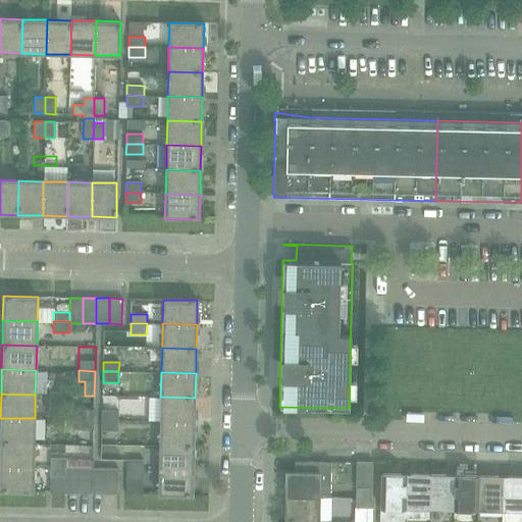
[(160,397),(160,421),(195,422),(195,398),(160,397)]
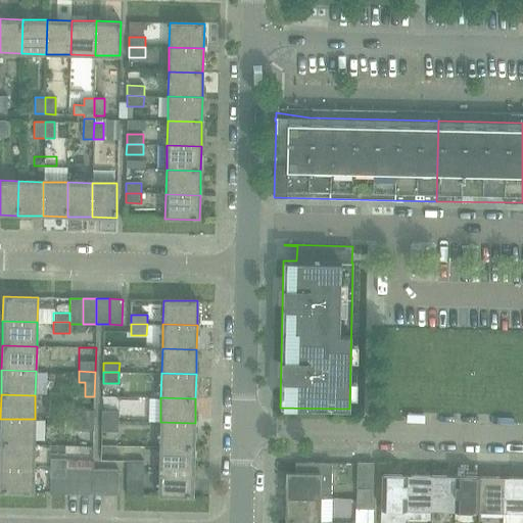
[(94,410),(78,410),(78,420),(93,421),(94,410)]
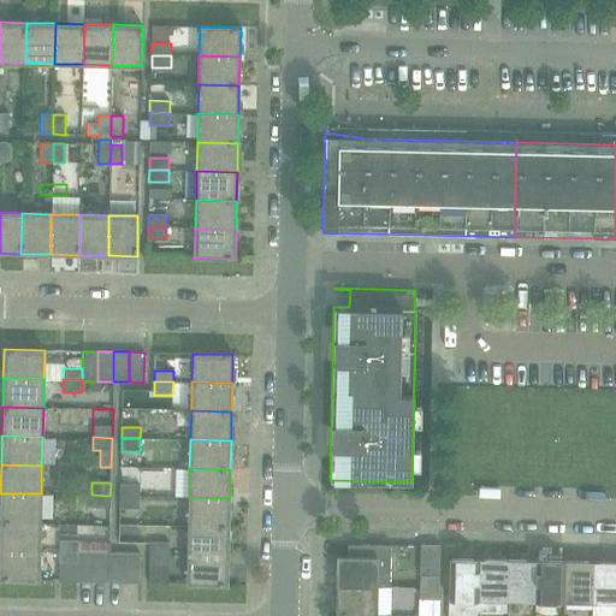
[(120,485),(120,496),(140,496),(140,485),(120,485)]
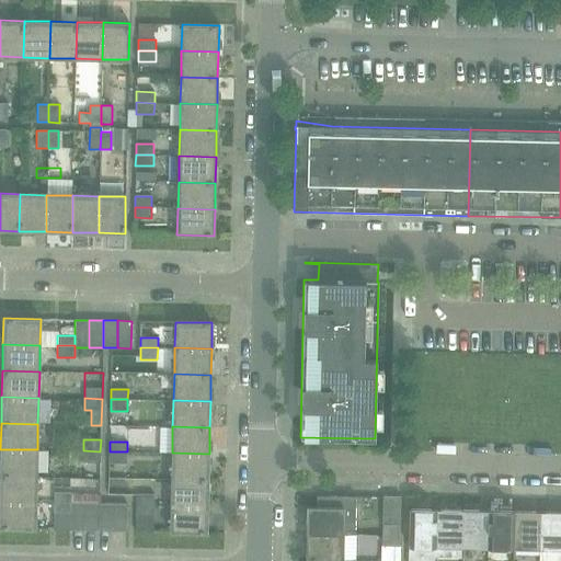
[(0,449),(0,451),(0,474),(36,476),(37,449),(0,449)]
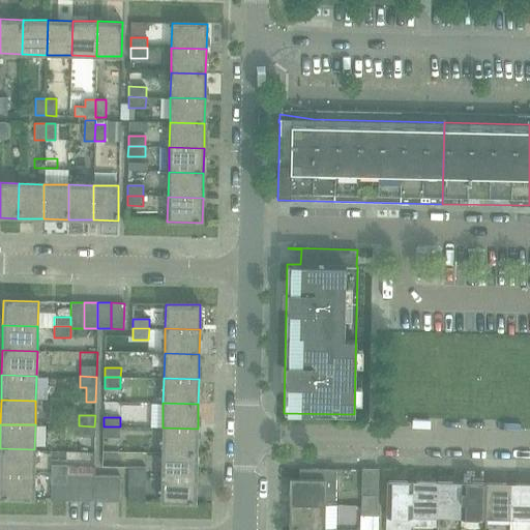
[(94,427),(79,425),(78,437),(94,438),(94,427)]
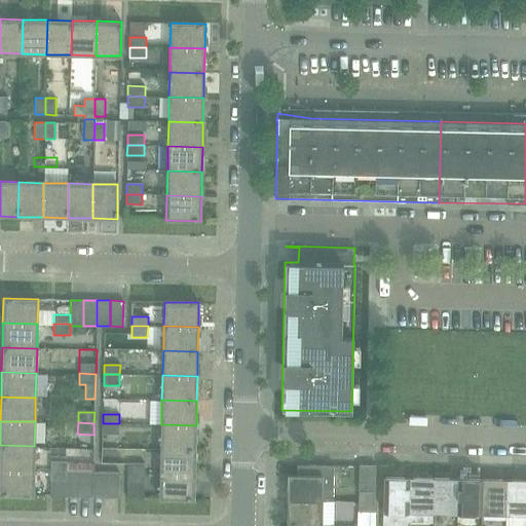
[(119,423),(103,423),(103,434),(119,435),(119,423)]
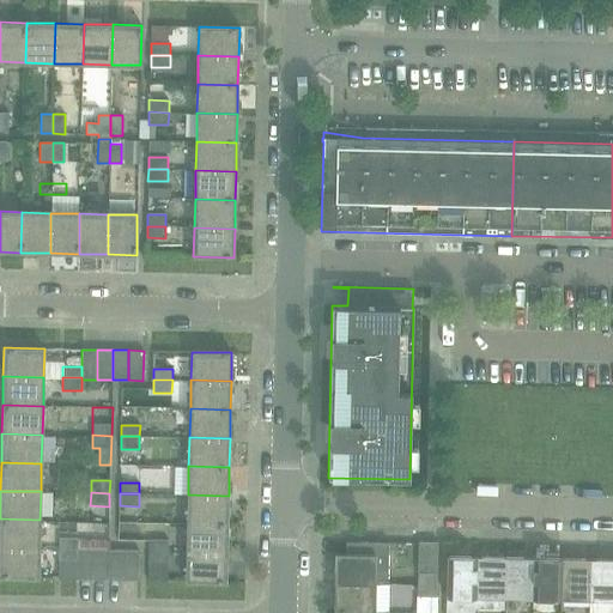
[(188,495),(187,523),(228,525),(229,496),(188,495)]
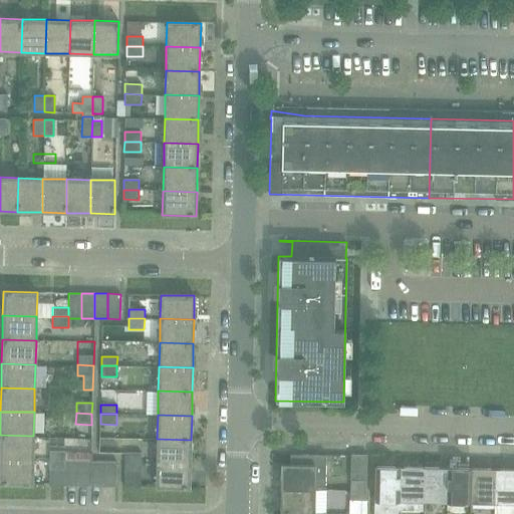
[(0,435),(0,459),(33,460),(33,436),(0,435)]
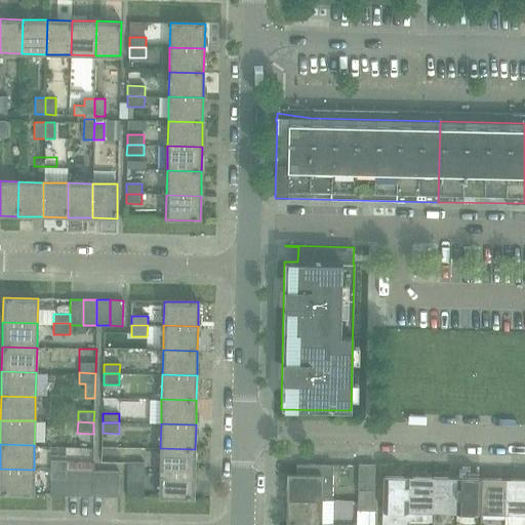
[(195,449),(160,448),(160,473),(194,474),(195,449)]
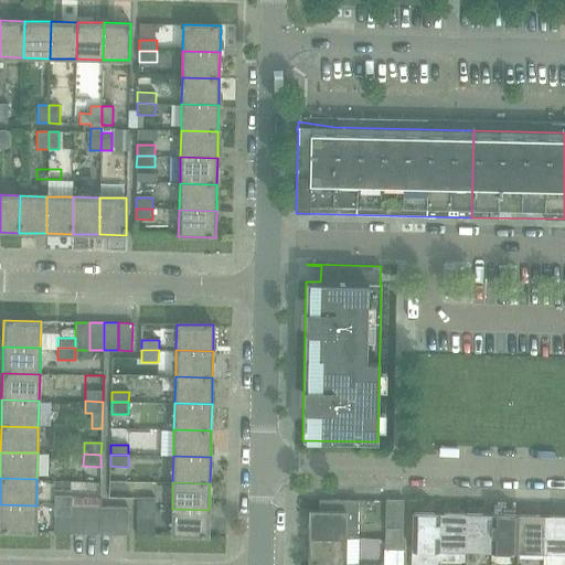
[(72,496),(54,496),(53,507),(71,507),(72,496)]
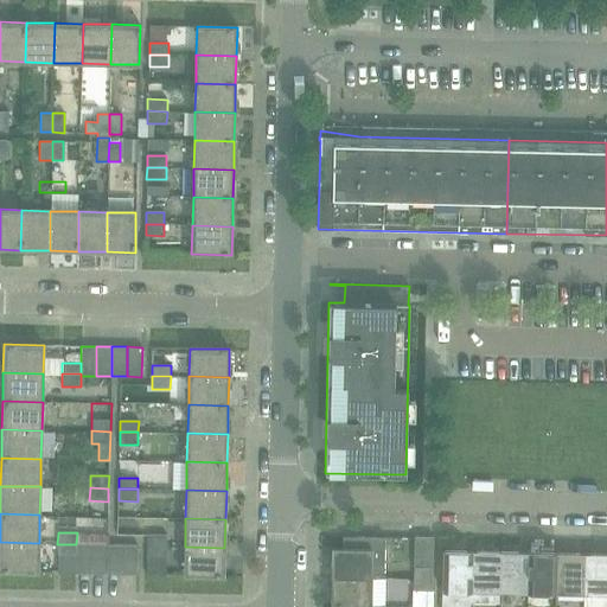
[(148,535),(148,545),(166,545),(167,535),(148,535)]
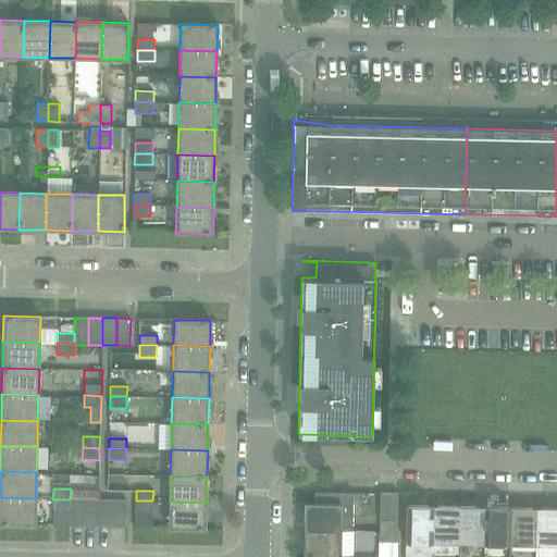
[(304,530),(341,530),(351,531),(353,493),(314,492),(314,503),(305,503),(304,530)]
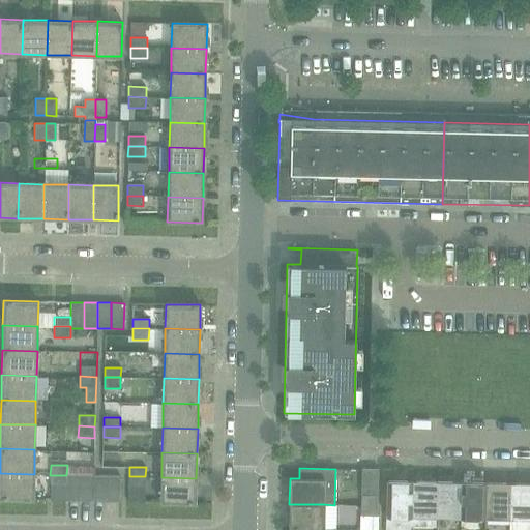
[(361,495),(361,505),(378,506),(378,468),(361,468),(361,495)]
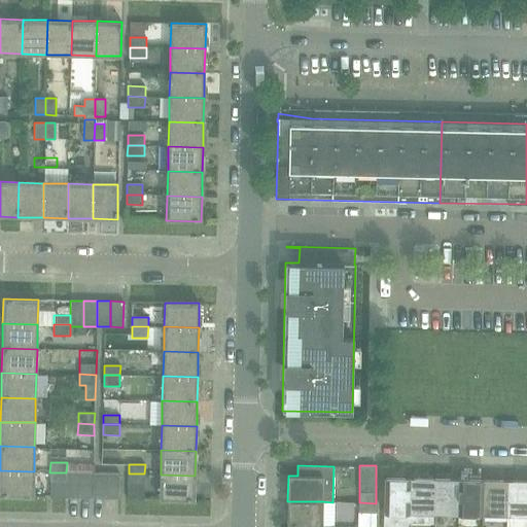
[(34,471),(0,470),(0,496),(33,497),(34,471)]
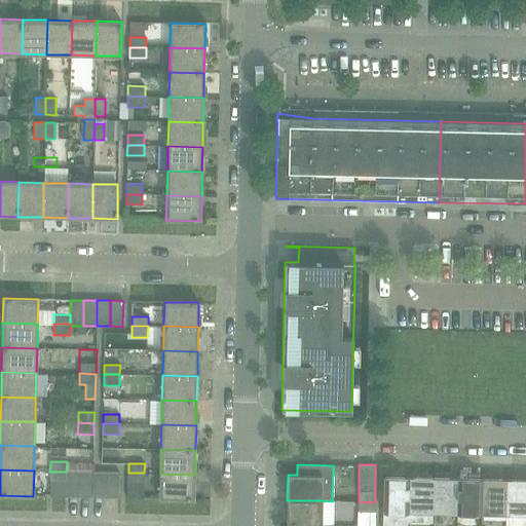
[(66,472),(49,472),(49,482),(66,482),(66,472)]
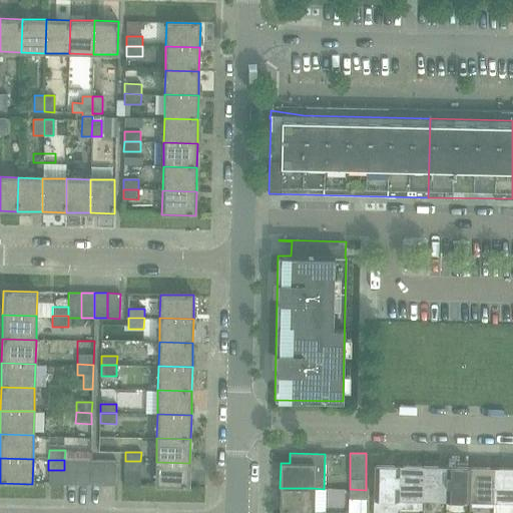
[(64,460),(64,470),(64,485),(76,485),(77,460),(64,460)]
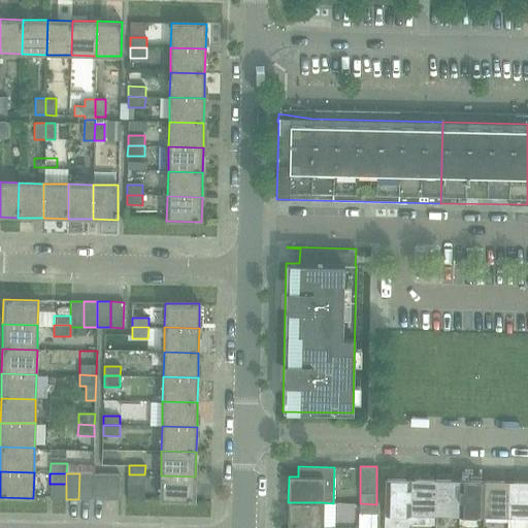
[(93,473),(79,473),(78,499),(92,499),(93,473)]
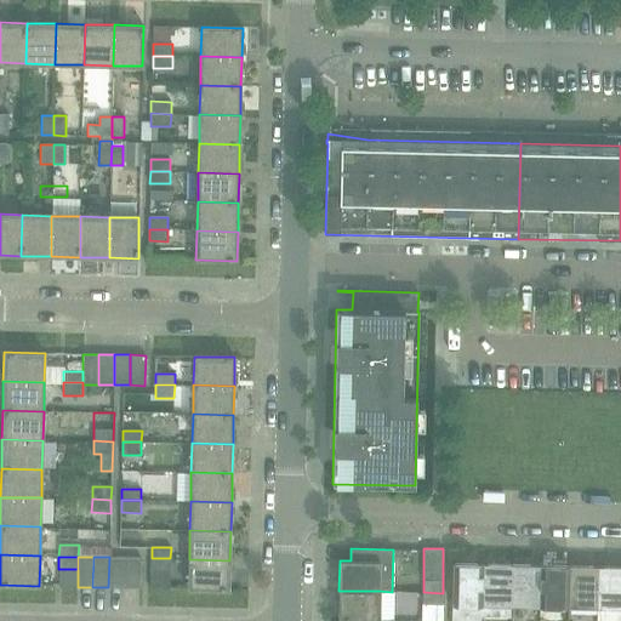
[(125,557),(109,557),(108,587),(124,587),(125,557)]
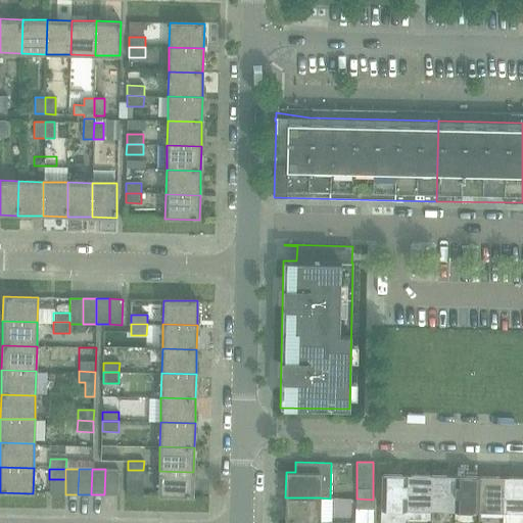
[(119,469),(105,469),(104,494),(117,495),(119,469)]
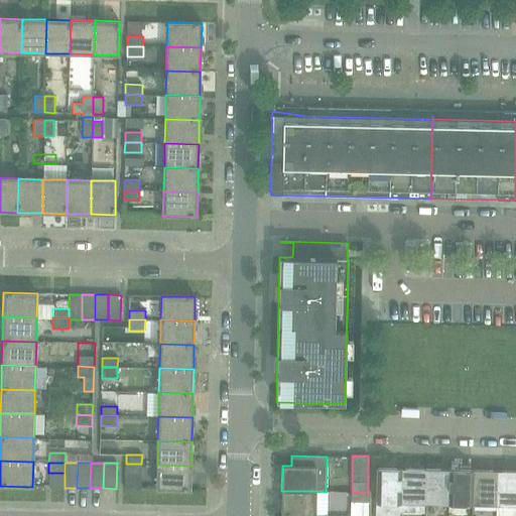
[(141,464),(126,464),(125,475),(141,475),(141,464)]
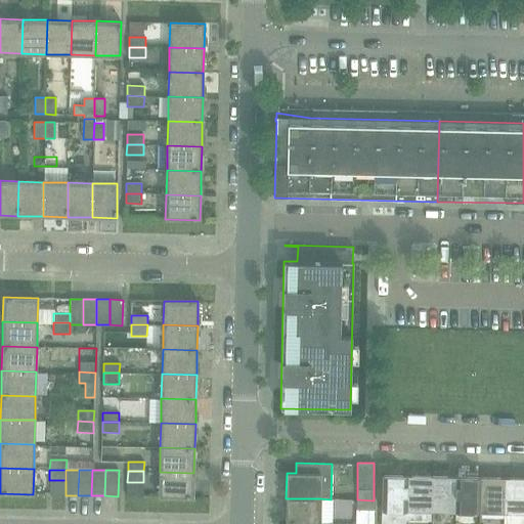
[(193,473),(160,472),(159,497),(193,497),(193,473)]
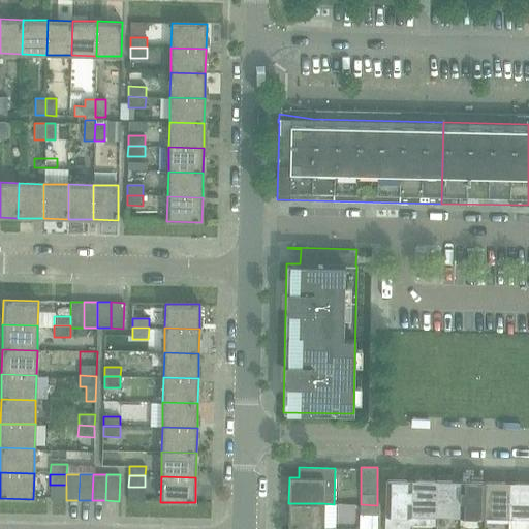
[(409,528),(410,526),(411,480),(385,479),(384,528),(409,528)]
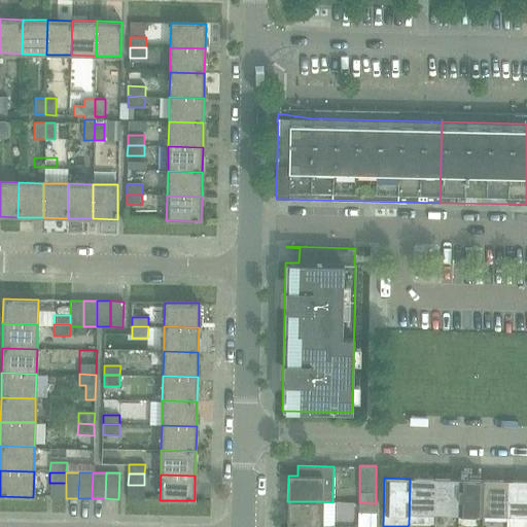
[(433,479),(410,479),(409,524),(433,524),(433,514),(432,514),(433,479)]
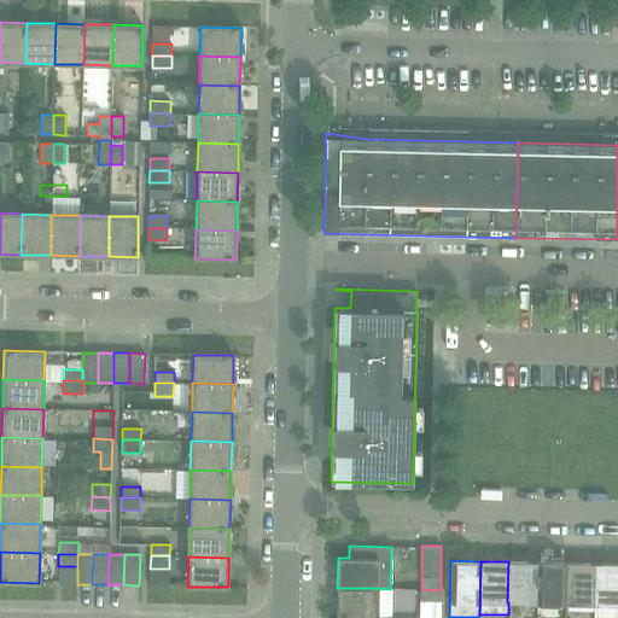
[(537,563),(508,561),(507,602),(508,602),(537,604),(537,563)]
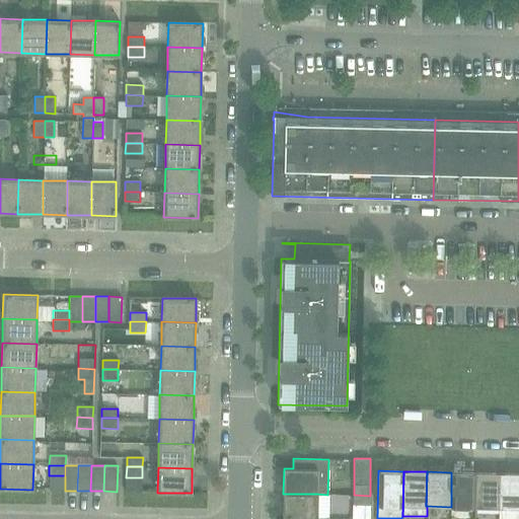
[(475,472),(451,472),(451,507),(474,507),(475,472)]
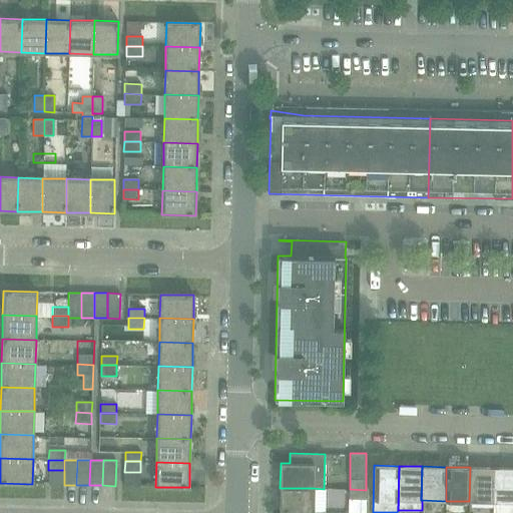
[(494,468),(470,467),(469,501),(493,502),(494,468)]
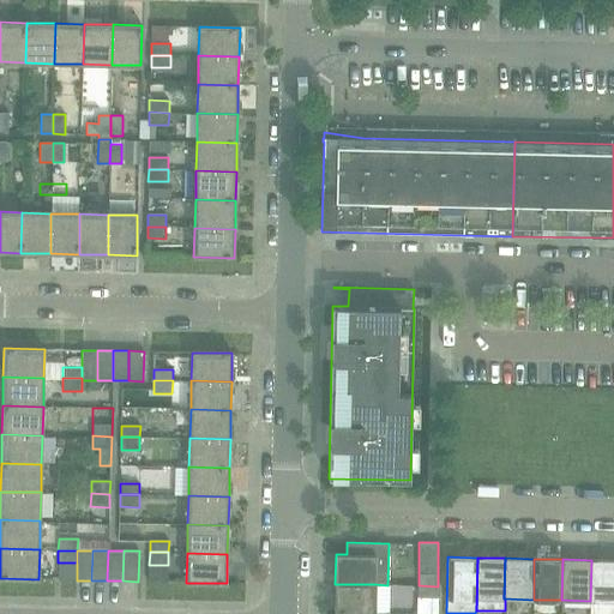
[(613,560),(591,560),(590,601),(613,601),(613,560)]
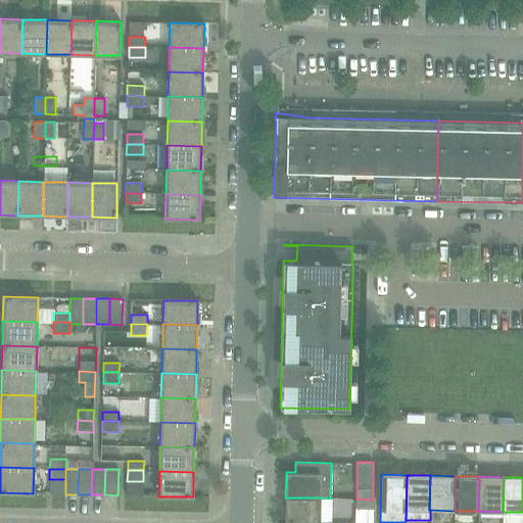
[(285,497),(285,521),(320,522),(320,497),(285,497)]
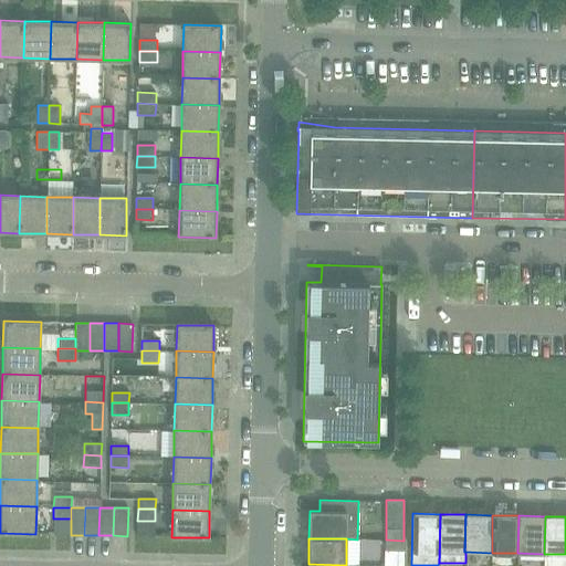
[(404,541),(386,540),(386,551),(402,552),(404,541)]
